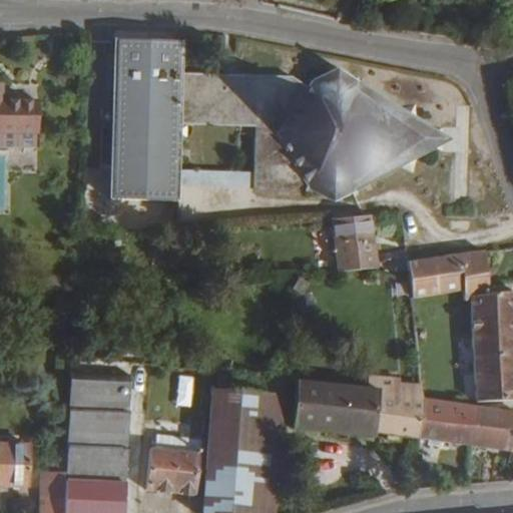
[(179,123),(182,76),(183,44),(122,41),(113,200),(176,203),(176,189),(177,172),(179,123)]
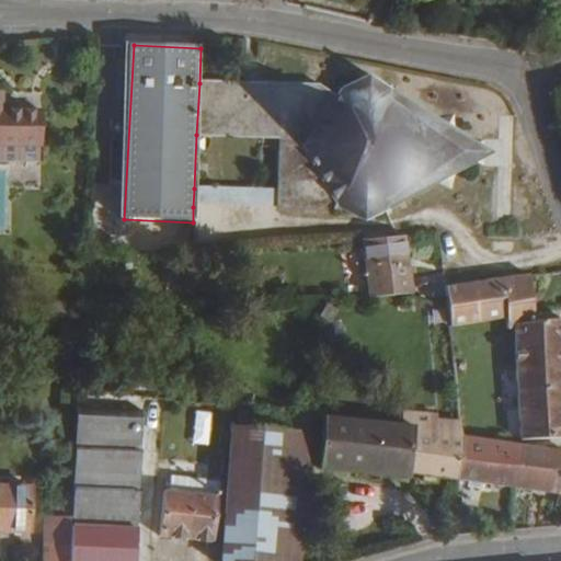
[(286,88),(199,83),(196,135),(284,140),(286,88)]
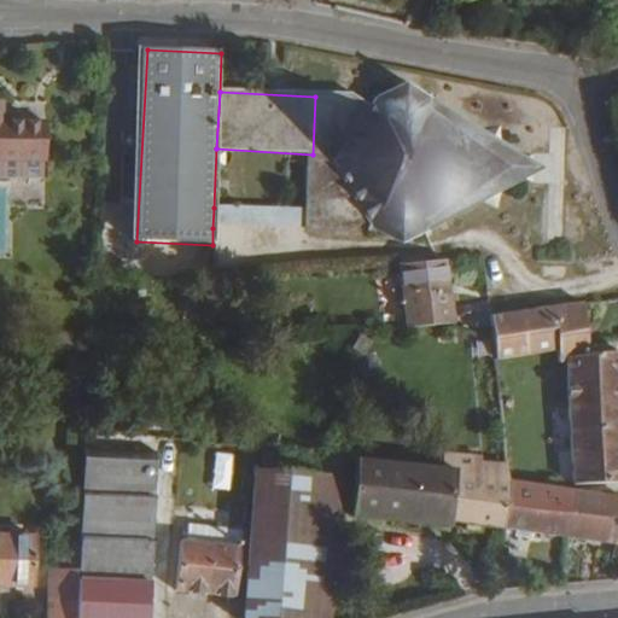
[(522,167),(408,92),(382,101),(382,117),(336,163),(379,220),(379,228),(404,237),(524,176),(522,167)]
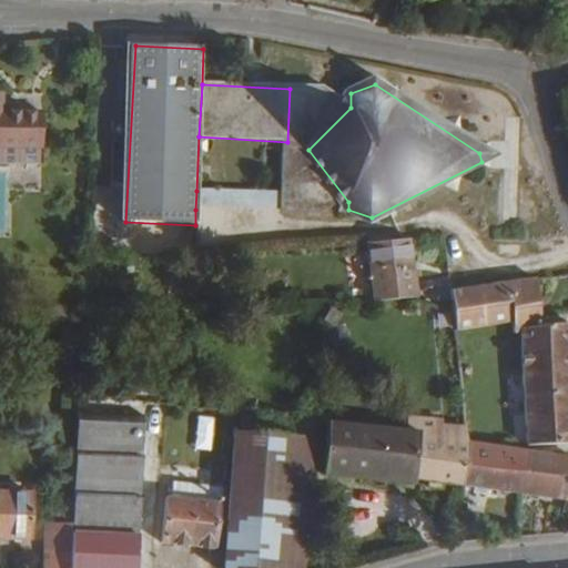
[(321,213),(348,202),(308,150),(351,108),(326,91),(290,89),(287,142),(285,195),(284,211),(321,213)]
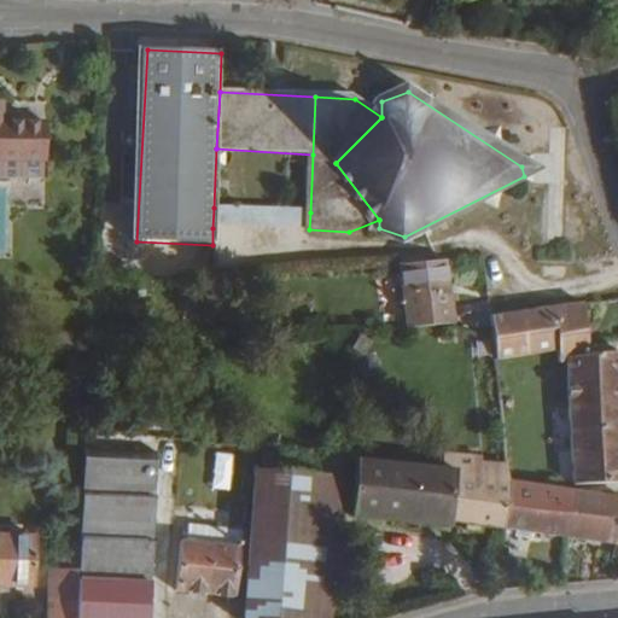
[(5,134),(0,133),(0,158),(53,161),(54,123),(25,123),(27,108),(6,108),(5,134)]
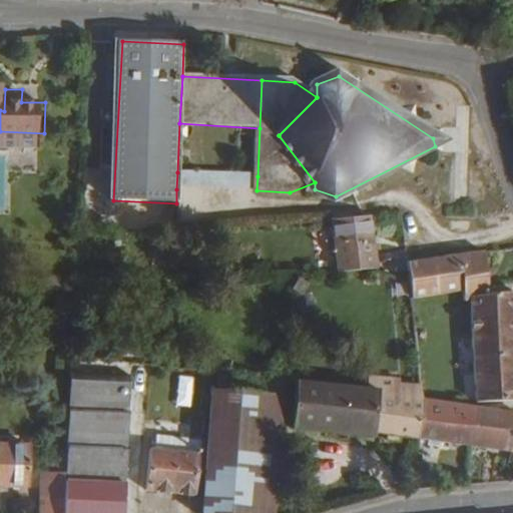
[(258,176),(177,172),(176,189),(257,193),(257,190),(258,176)]
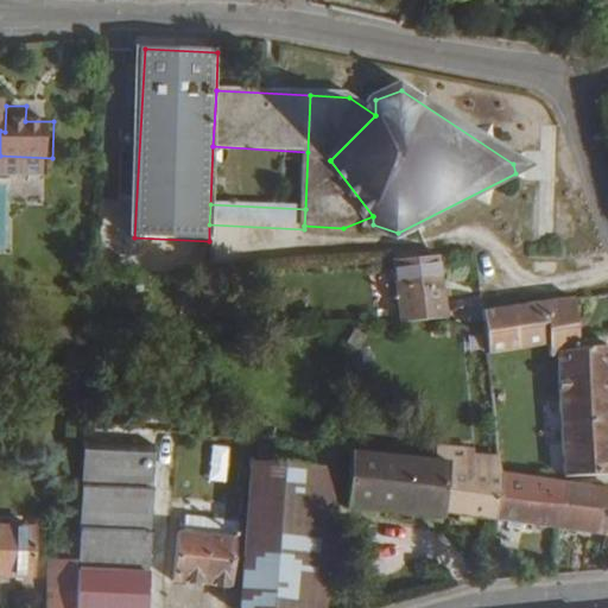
[(450,321),(442,255),(394,259),(399,321),(448,320),(450,321)]
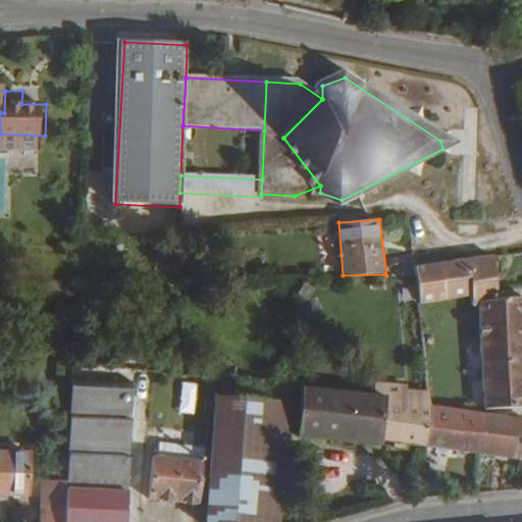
[(501,301),(499,290),(494,256),(442,262),(447,299),(473,297),(475,305),(482,303),(501,301)]
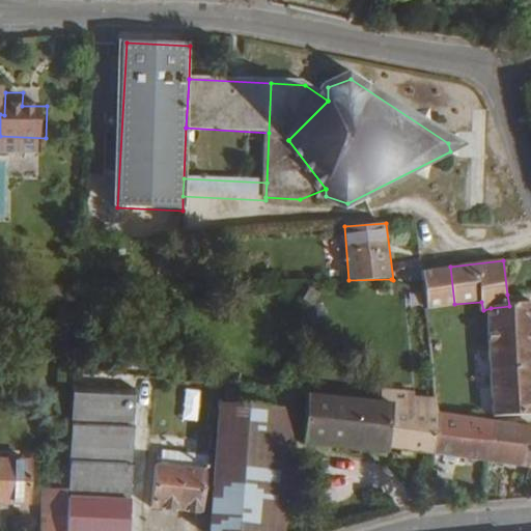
[(454,304),(450,267),(428,269),(424,270),(426,289),(428,308),(454,304)]
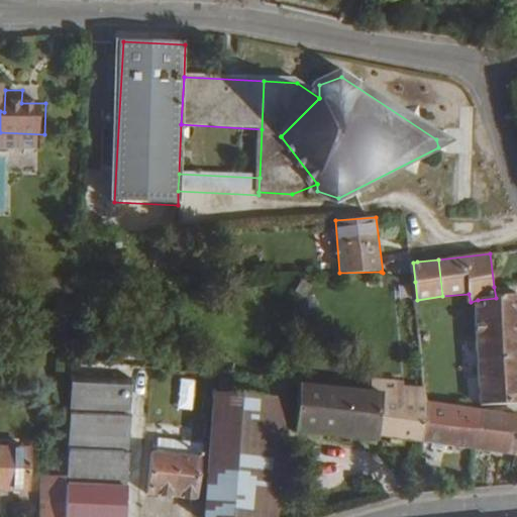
[(516,338),(516,295),(496,298),(478,300),(479,339),(516,338)]
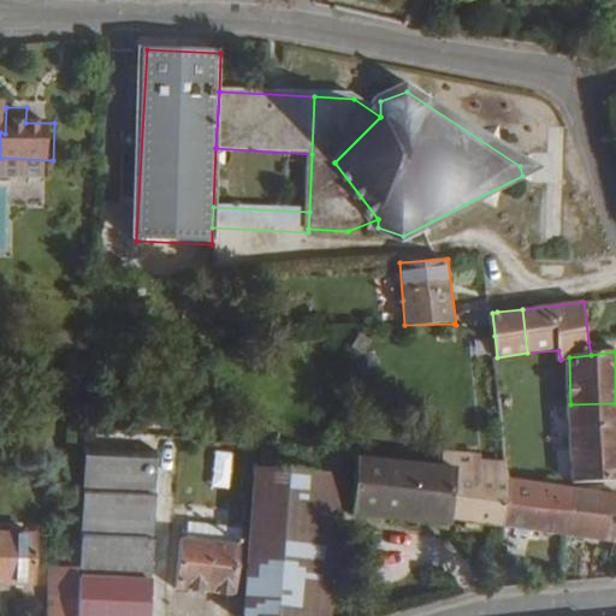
[(615,481),(615,403),(570,404),(573,481),(615,481)]
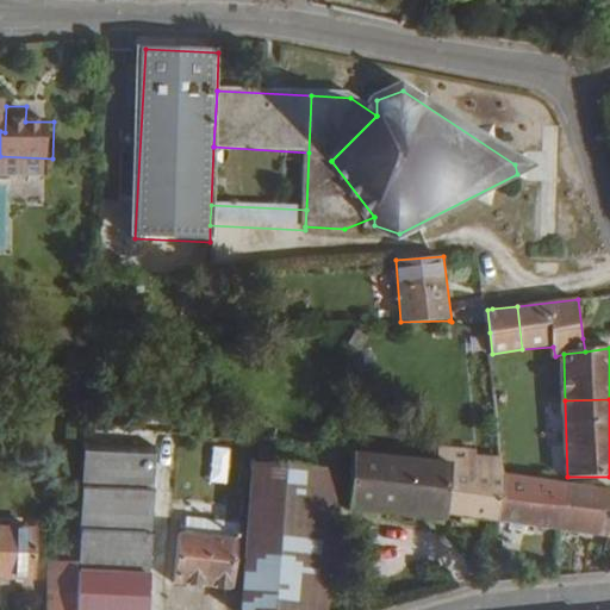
[(150,609),(155,447),(85,444),(80,520),(143,526),(137,580),(79,576),(78,609),(150,609)]
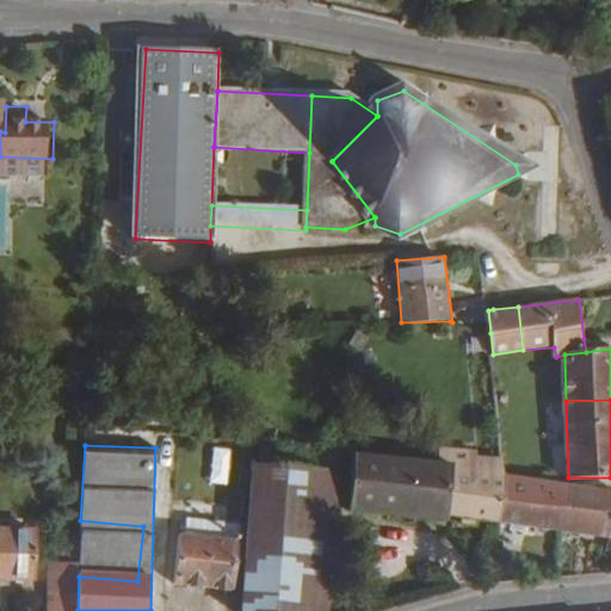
[(337,451),(287,445),(284,470),(334,475),(337,451)]
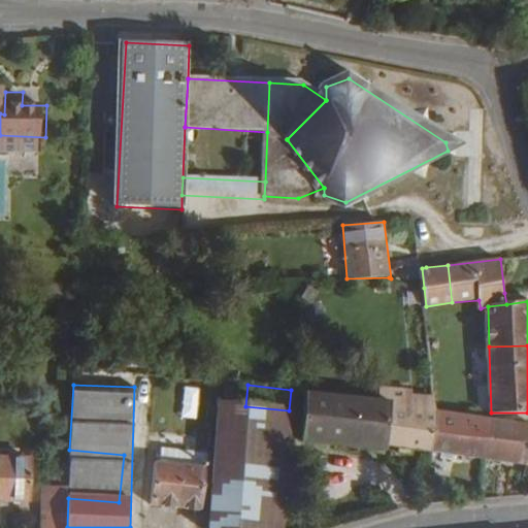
[(391,407),(392,402),(307,393),(301,440),(386,449),(387,446),(391,407)]
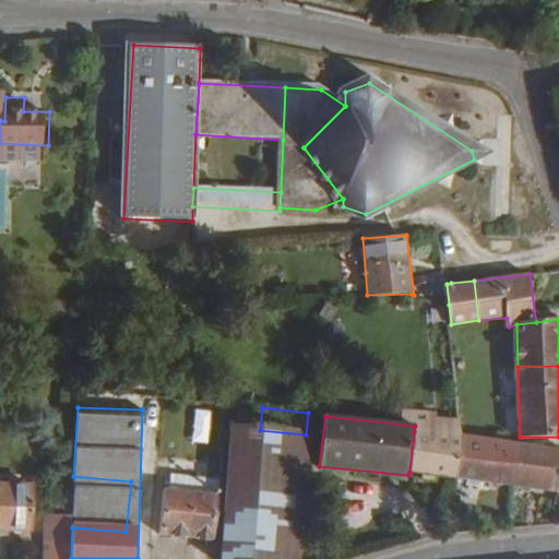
[(428,432),(414,431),(409,472),(456,478),(464,433),(461,433),(452,432),(453,421),(430,418),(428,432)]
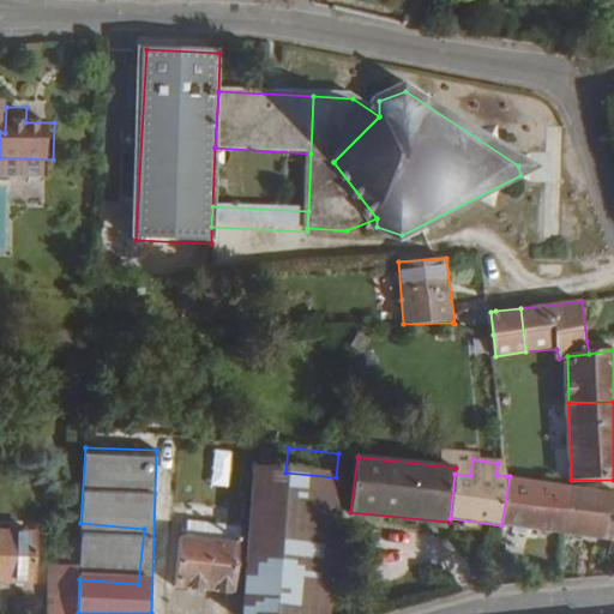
[(326,613),(341,479),(336,477),(286,473),(258,469),(245,613),(326,613)]
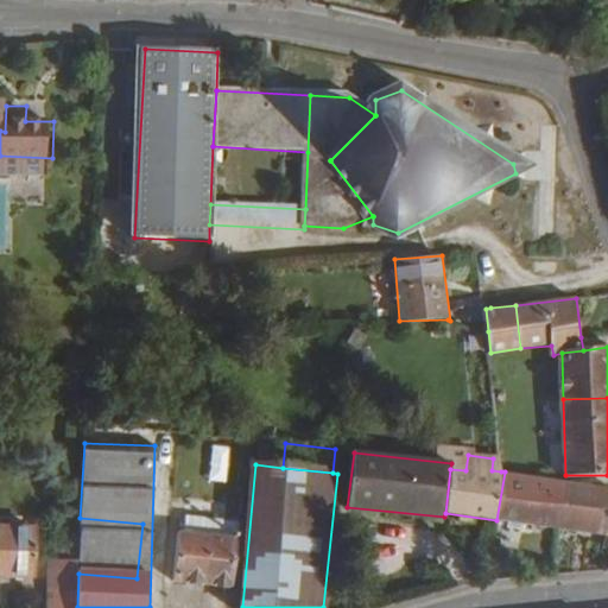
[(496,520),(559,530),(567,482),(505,472),(496,520)]
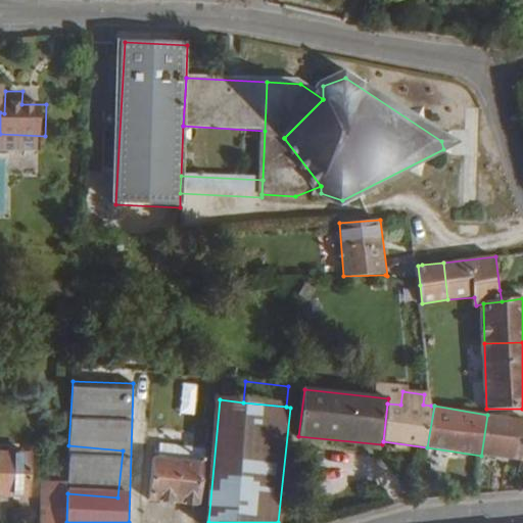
[(522,421),(487,415),(481,456),(522,461),(521,467),(522,467),(522,421)]
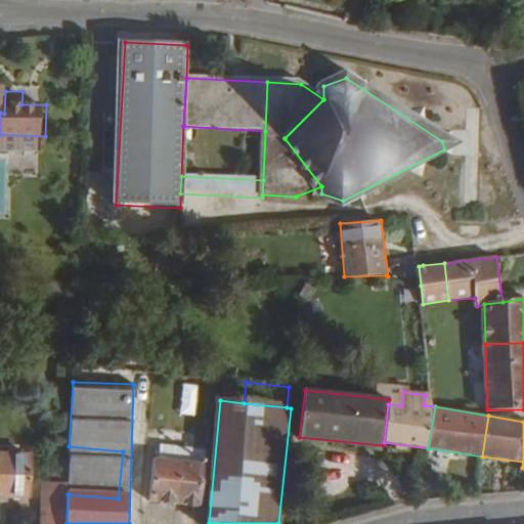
[(123,451),(69,446),(68,481),(68,494),(118,498),(123,451)]
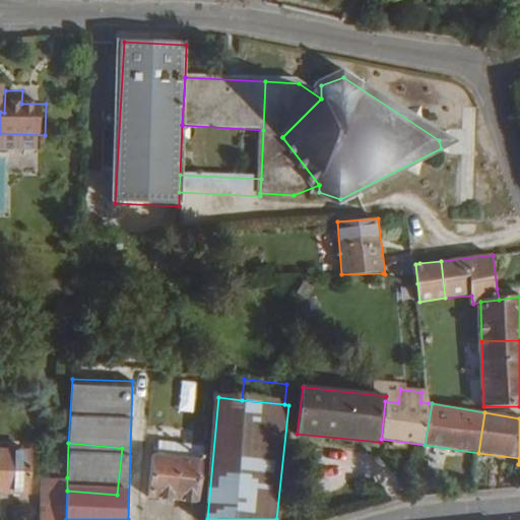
[(31,451),(0,450),(0,492),(30,493),(30,490),(31,451)]
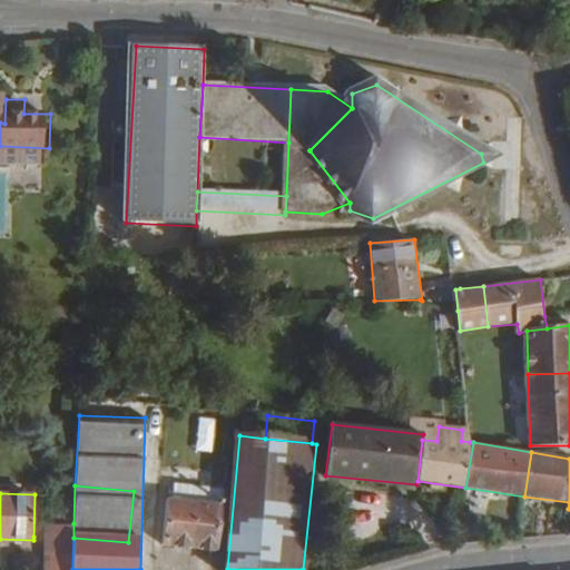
[(165,546),(220,550),(226,504),(169,499),(165,546)]
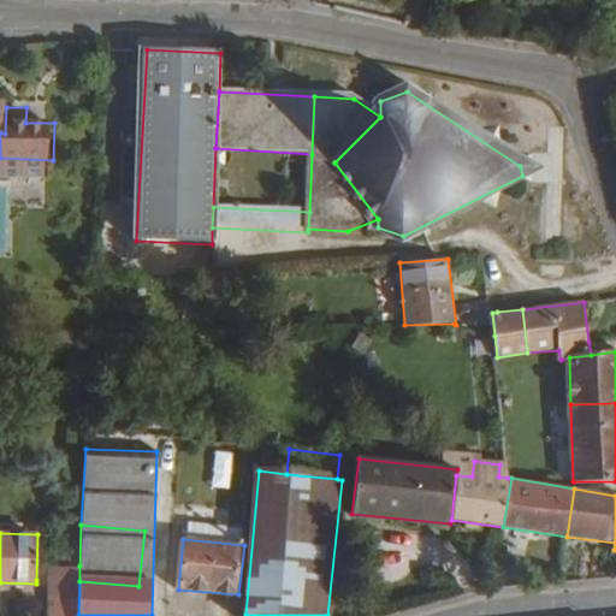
[(80,566),(54,564),(53,581),(51,615),(78,615),(80,581),(80,566)]
